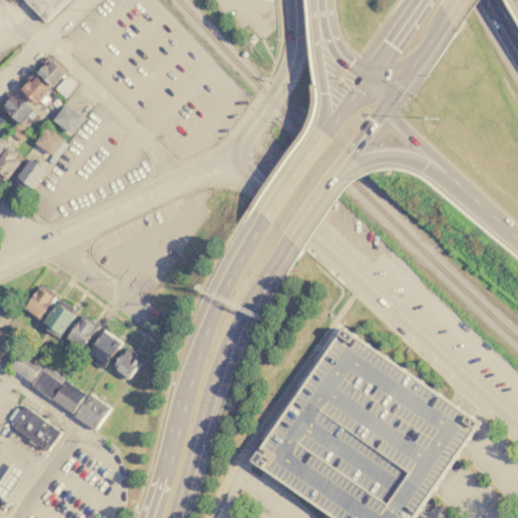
[(69,0),(47,22),(23,0),(69,0)]
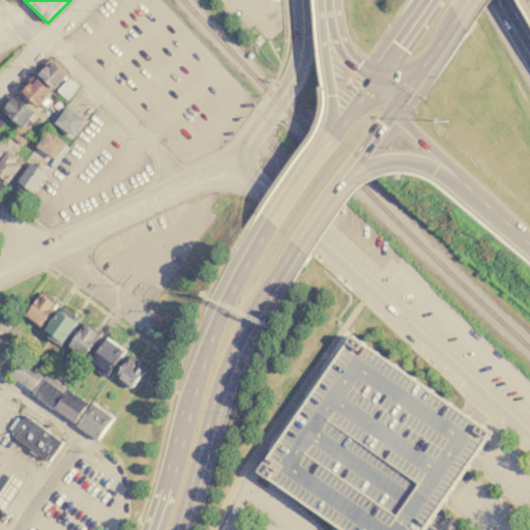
[(37,74),(51,59),(67,76),(54,90),(37,74)]
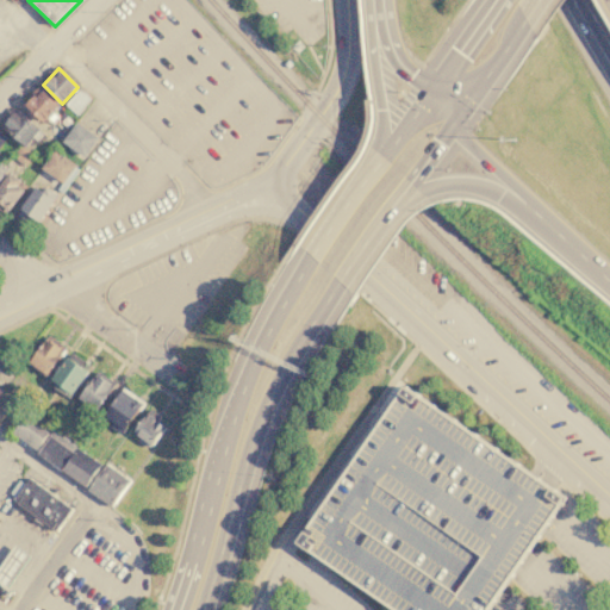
[(22,106),(37,87),(58,105),(43,124),(22,106)]
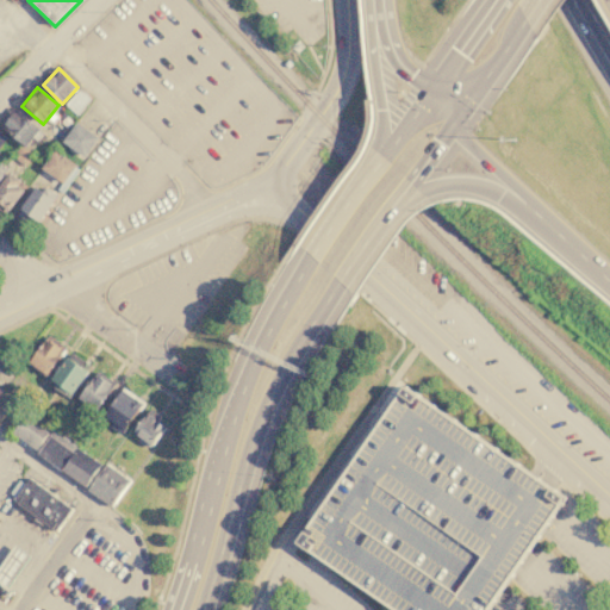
[(66,105),(80,88),(92,99),(76,116),(66,105)]
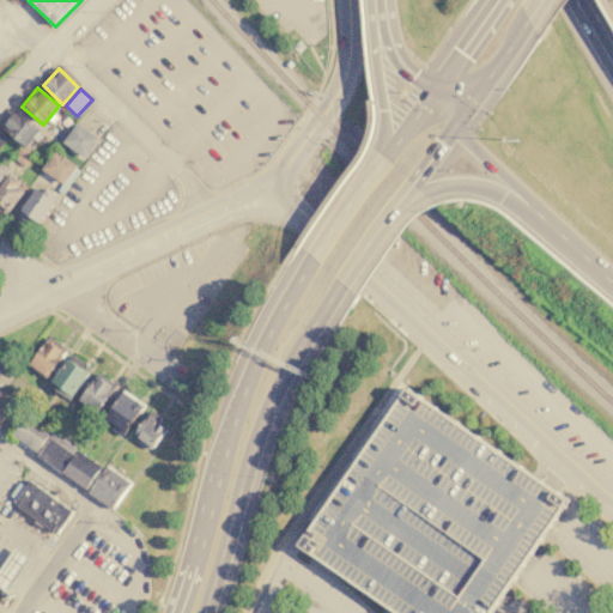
[(0,125),(0,122),(13,108),(40,128),(25,146),(0,125)]
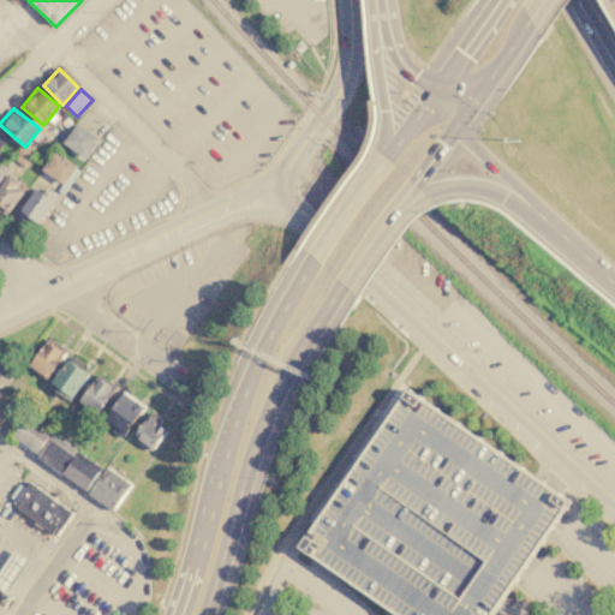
[(78,123),(100,137),(85,159),(64,143),(78,123)]
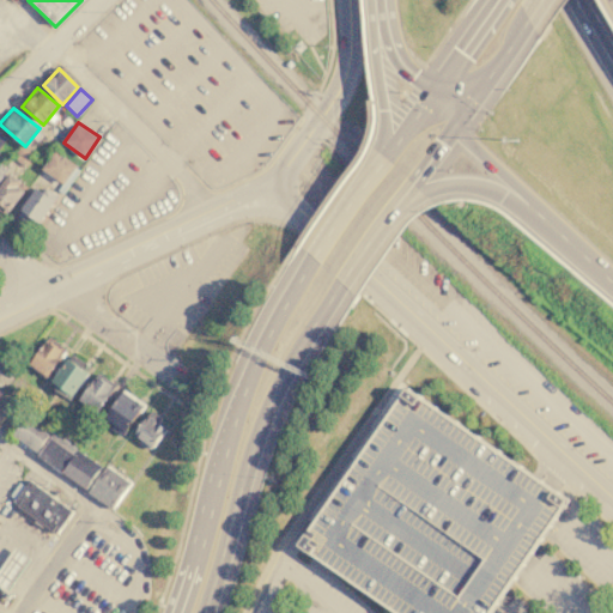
[(12,157),(22,145),(34,155),(24,167),(12,157)]
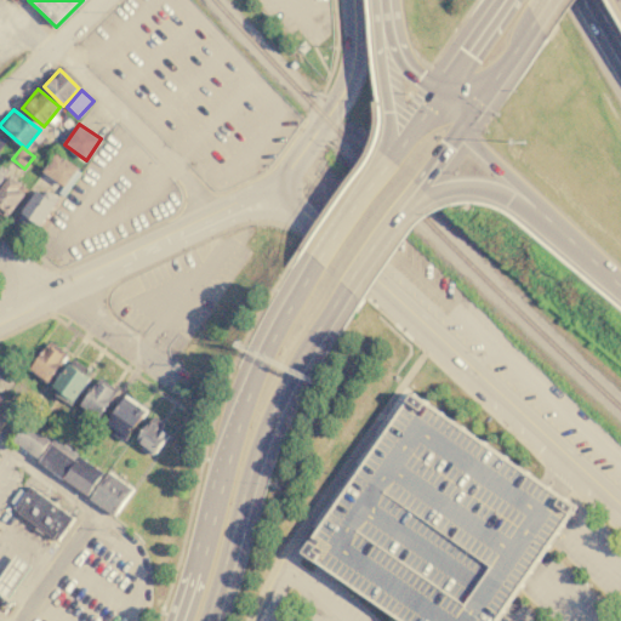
[(41,170),(56,152),(78,169),(63,187),(41,170)]
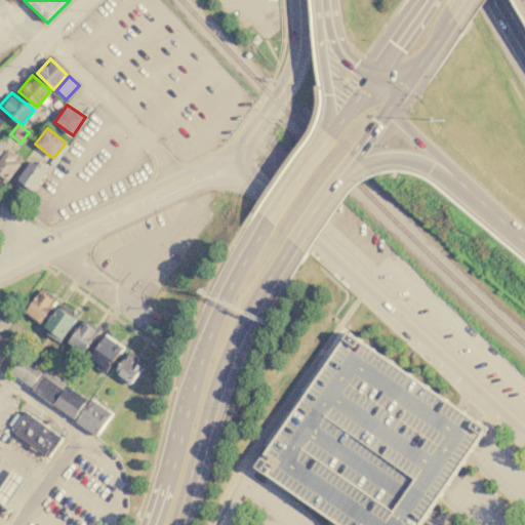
[(0,180),(0,157),(7,149),(17,156),(15,160),(21,164),(5,185),(0,180)]
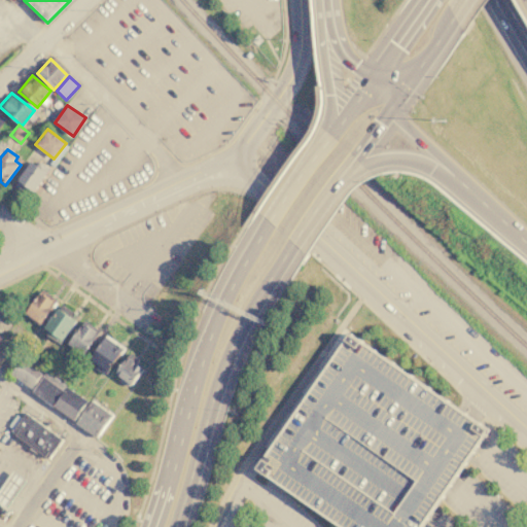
[(30,196),(13,184),(34,156),(49,169),(30,196)]
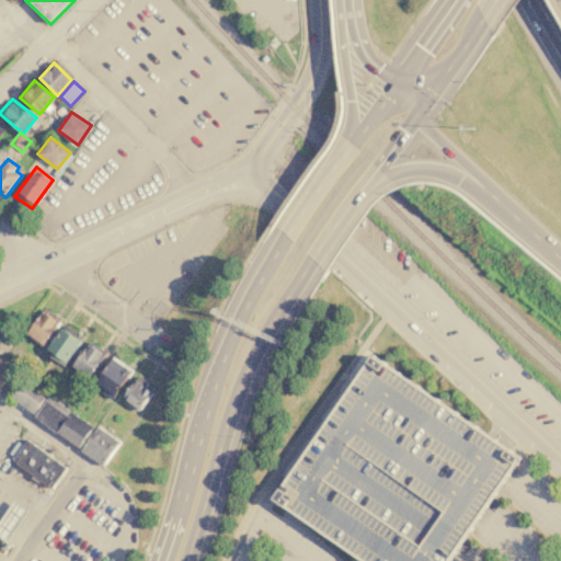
[(25,335),(45,308),(61,319),(42,346),(25,335)]
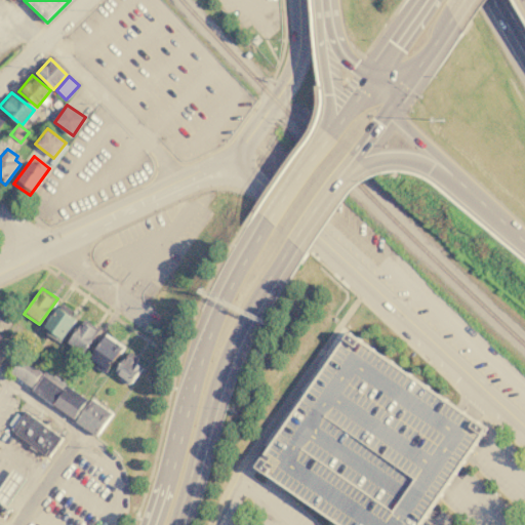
[(42,330),(61,304),(78,316),(59,342),(42,330)]
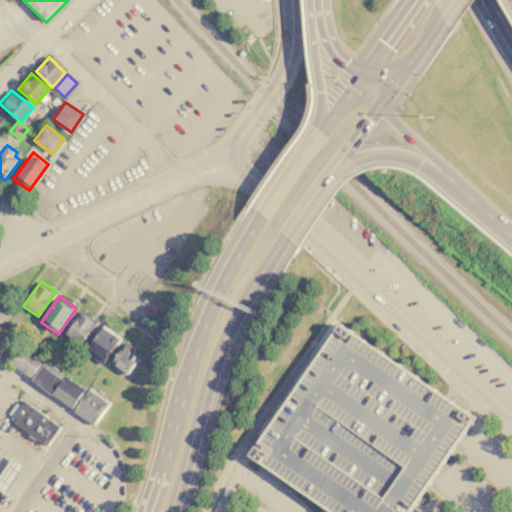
[(66,336),(83,312),(98,323),(81,347),(66,336)]
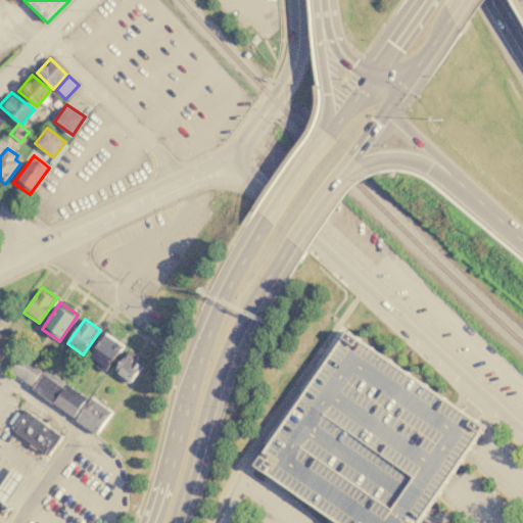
[(254,465),(337,522),(419,522),(423,517),(448,478),(475,439),(484,426),(462,411),(346,331),(254,465)]
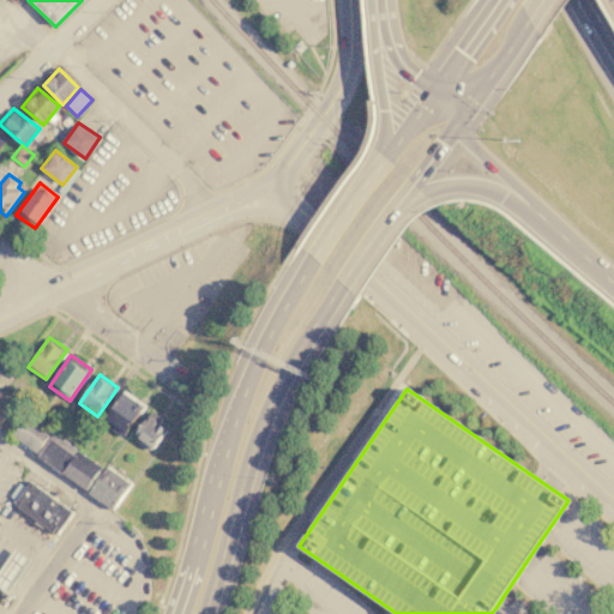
[(103,425),(126,393),(145,408),(122,439),(103,425)]
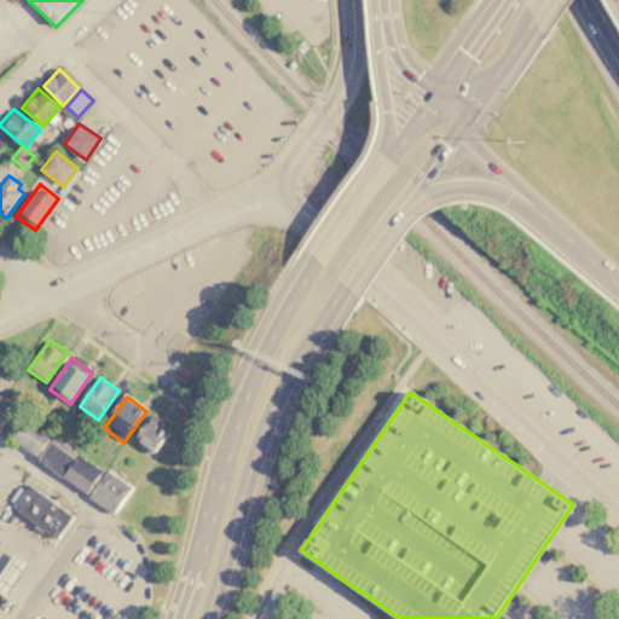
[(13,441),(30,418),(52,434),(35,457),(13,441)]
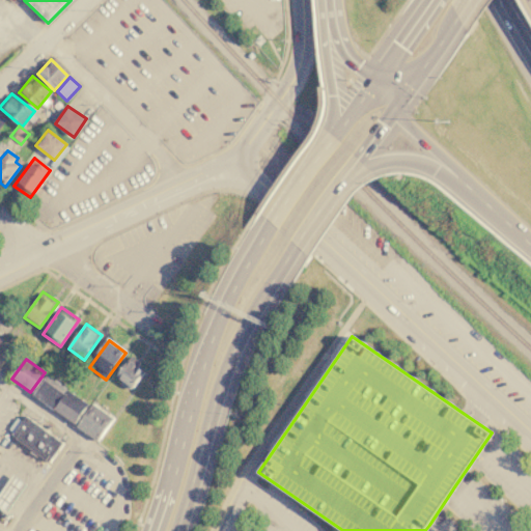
[(116,378),(129,360),(145,372),(133,390),(116,378)]
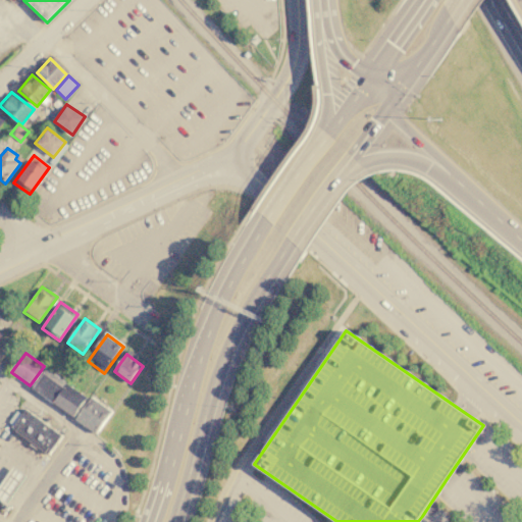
[(45,368),(65,383),(52,402),(32,387),(45,368)]
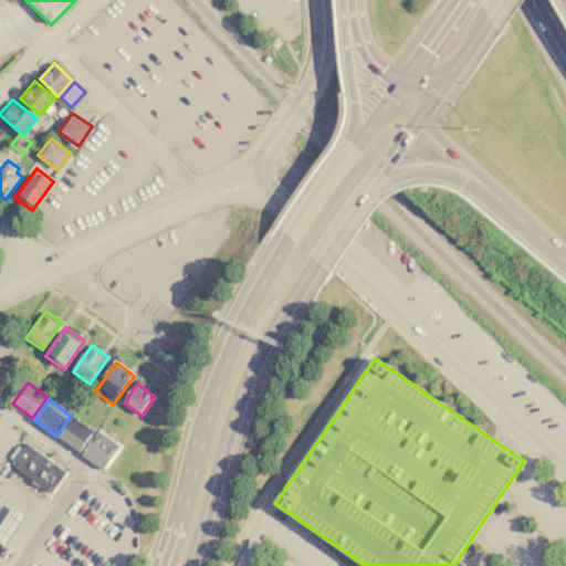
[(71,416),(94,431),(79,452),(56,437),(71,416)]
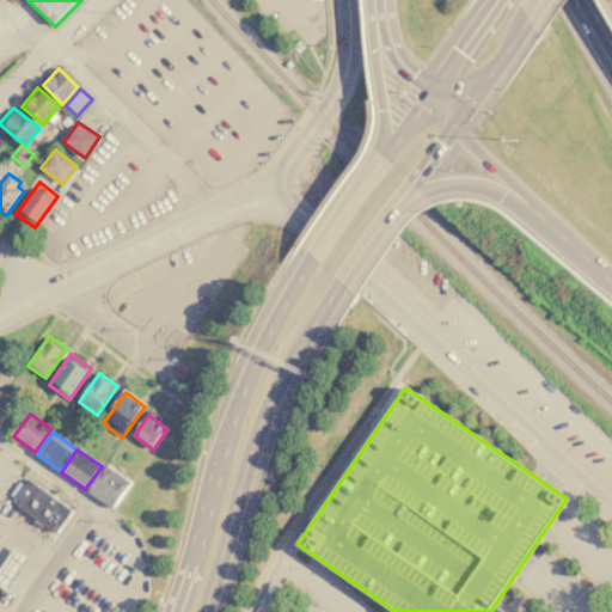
[(106,466),(130,483),(112,509),(89,491),(106,466)]
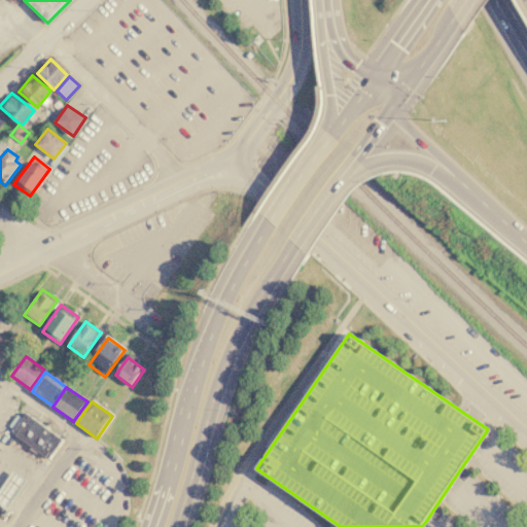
[(11,436),(26,415),(62,440),(47,461),(11,436)]
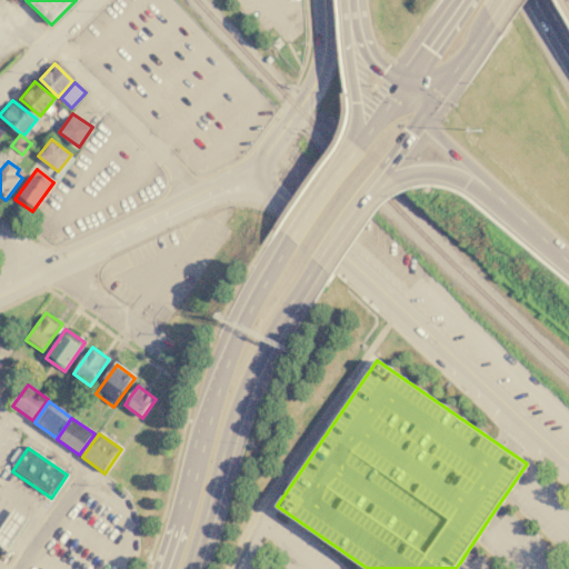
[(8,548),(0,542),(0,526),(12,509),(27,519),(8,548)]
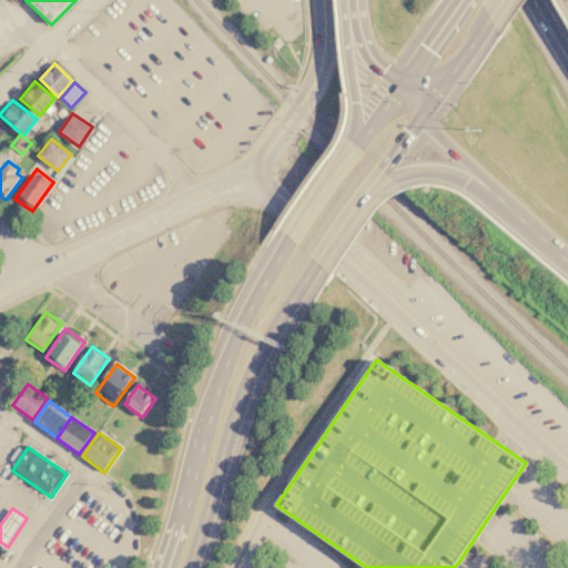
All buildings are outlined.
